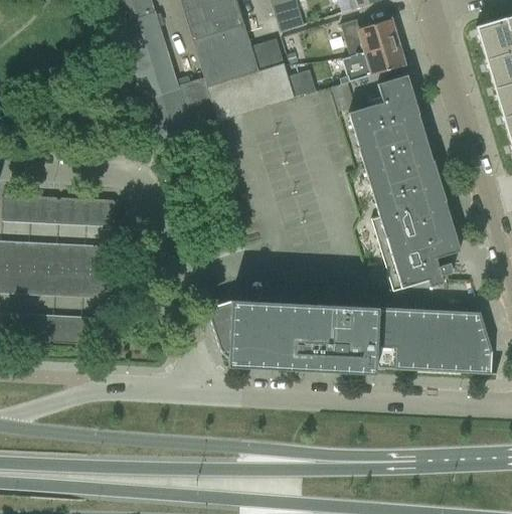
[(208,87),(205,77),(185,83),(179,86),(175,75),(176,74),(176,73),(175,73),(172,63),(172,62),(172,61),(171,62),(168,51),(169,50),(168,49),(168,50),(164,39),(165,39),(165,37),(164,38),(161,27),(161,25),(160,25),(159,24),(157,15),(158,15),(157,14),(156,14),(153,3),(154,3),(154,2),(153,2),(152,0),(116,0),(115,0),(116,2),(117,1),(120,12),(119,12),(119,13),(120,13),(124,24),(123,24),(123,25),(124,25),(127,36),(127,37),(128,37),(131,48),(130,48),(131,49),(132,49),(135,60),(134,60),(134,61),(135,61),(138,71),(138,72),(138,73),(139,73),(142,83),(141,84),(142,86),(143,86),(146,96),(145,97),(145,98),(146,97),(150,108),(149,108),(149,110),(150,110),(153,120),(153,121),(153,122),(154,122),(157,133),(156,133),(162,151),(211,135),(209,126),(217,124),(205,87),(208,87)]
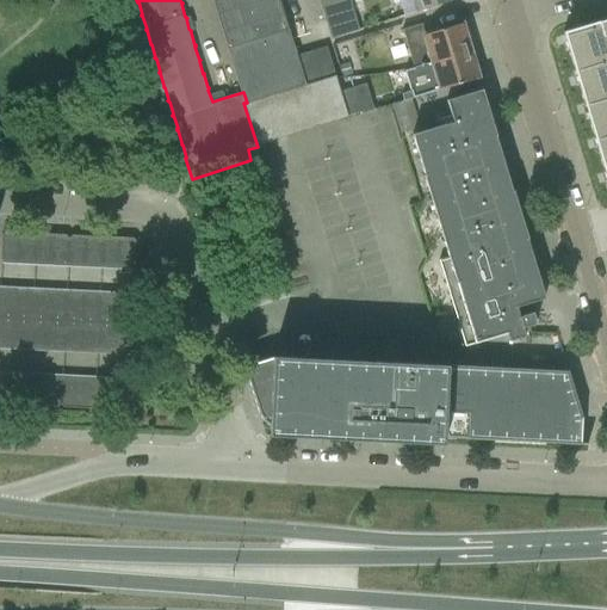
[(214,0),(230,48),(291,29),(282,0),(214,0)]
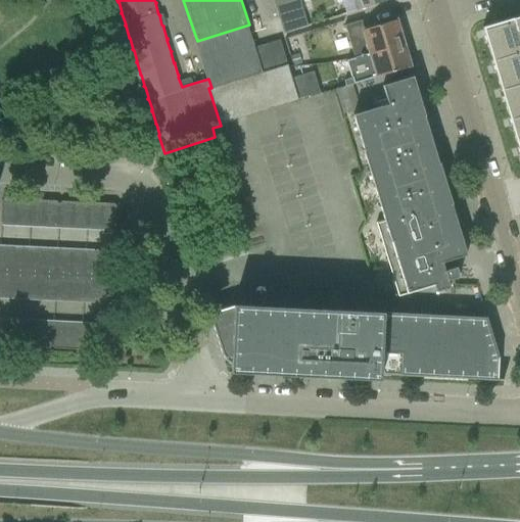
[(298,0),(278,6),(286,32),(310,25),(301,0),(298,0)]
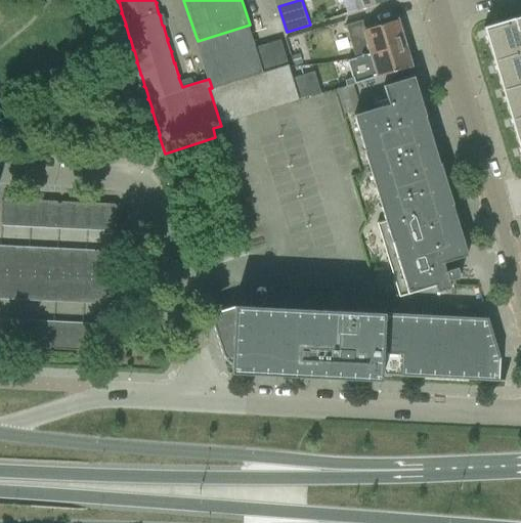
[(344,0),(349,13),(360,9),(373,5),(376,4),(389,0),(344,0)]
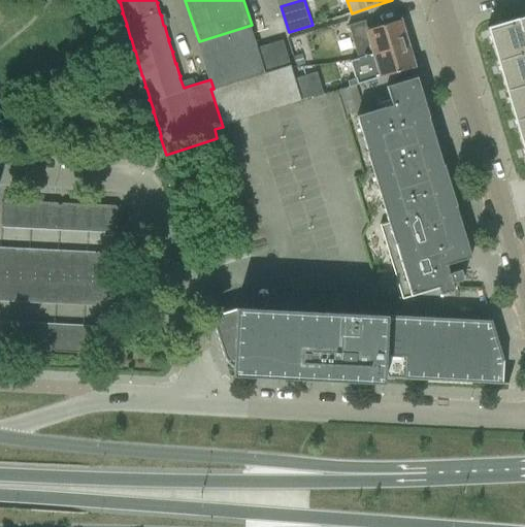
[(524,17),(489,28),(524,150),(524,17)]
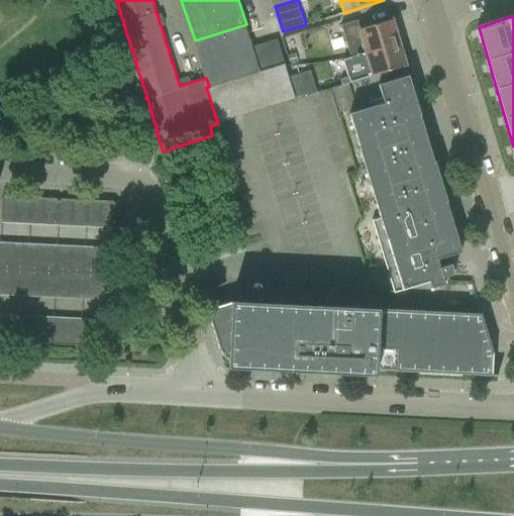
[(358,20),(343,25),(352,57),(400,42),(393,19),(374,25),(371,26),(363,28),(363,26),(361,27),(358,20)]
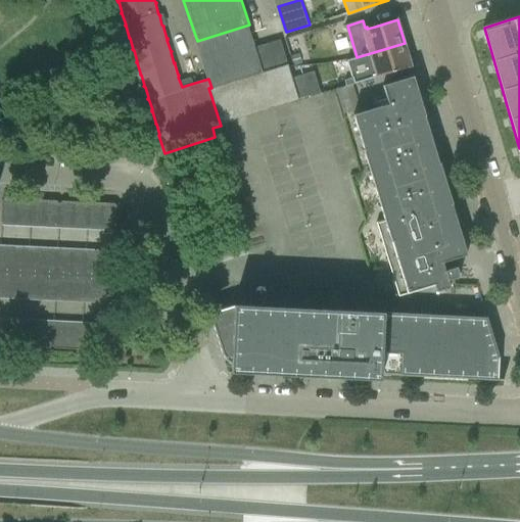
[(197,41),(208,79),(211,88),(264,72),(256,48),(249,25),(197,41)]
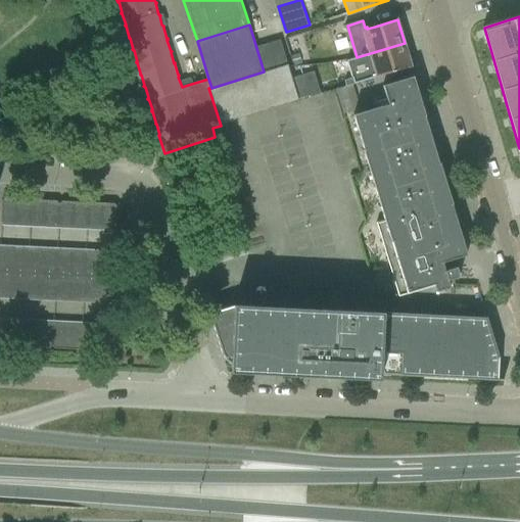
[(329,28),(301,34),(303,44),(332,37),(329,28)]
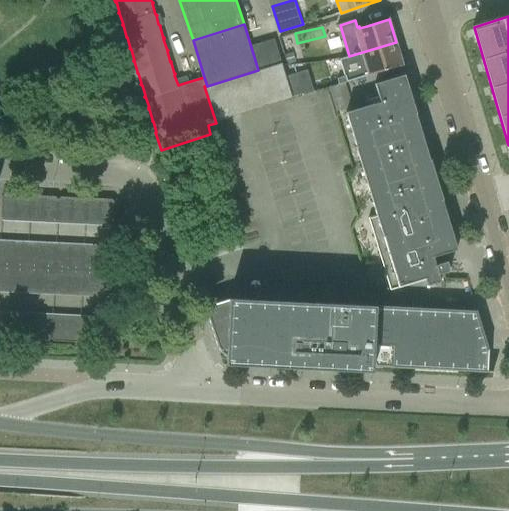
[(264,43),(271,66),(283,62),(276,39),(264,43)]
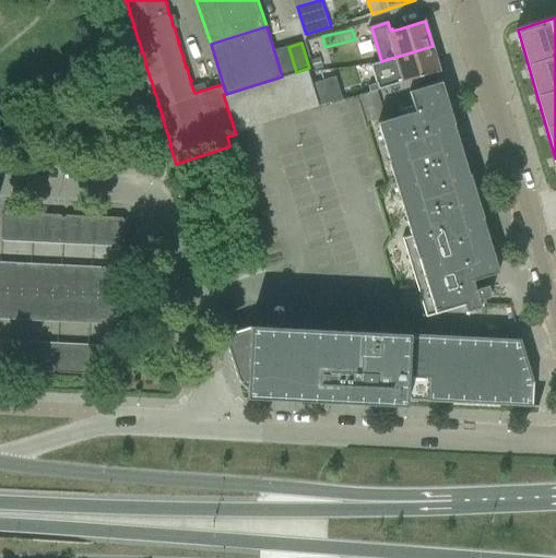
[(379,83),(369,86),(371,93),(403,83),(404,82),(420,78),(440,71),(433,46),(381,61),(374,63),(379,83)]
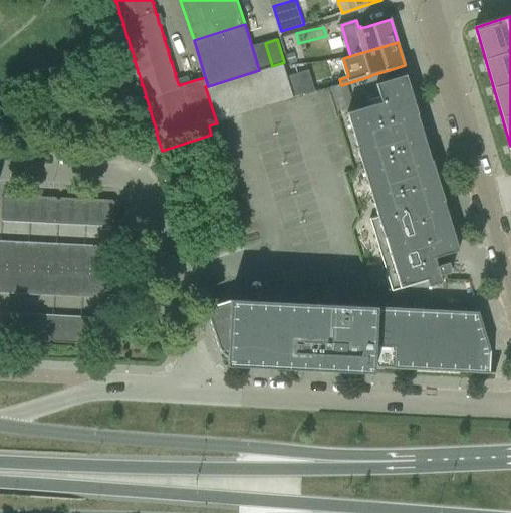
[(252,47),(259,70),(272,66),(265,43),(252,47)]
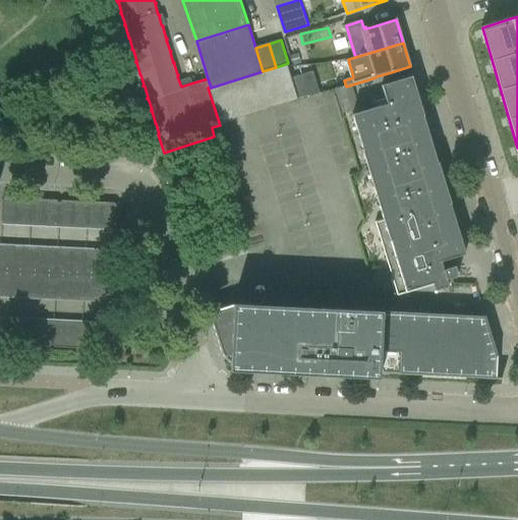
[(299,54),(292,55),(294,63),(295,65),(301,63),(299,54)]
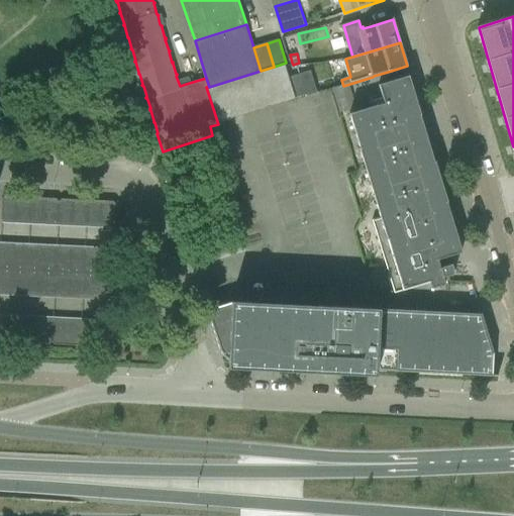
[(274,67),(261,71),(209,87),(206,87),(218,124),(232,120),(232,118),(297,98),(286,63),(274,67)]
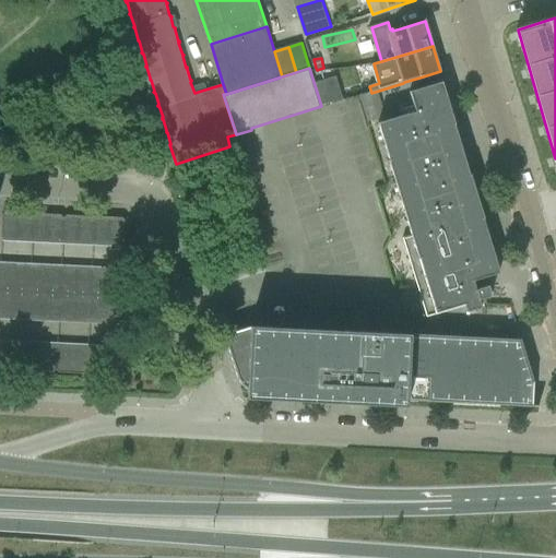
[(327,81),(315,84),(321,106),(333,103),(327,81)]
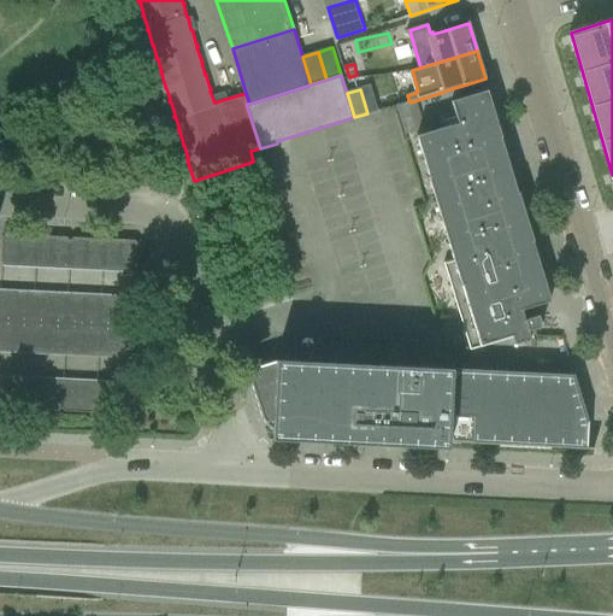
[(489,91),(477,94),(453,101),(460,123),(418,135),(455,259),(446,263),(472,350),(514,338),(517,345),(532,339),(530,330),(544,327),(541,315),(526,320),(524,310),(553,301),(547,281),(540,254),(538,254),(496,117),(497,117),(489,91)]
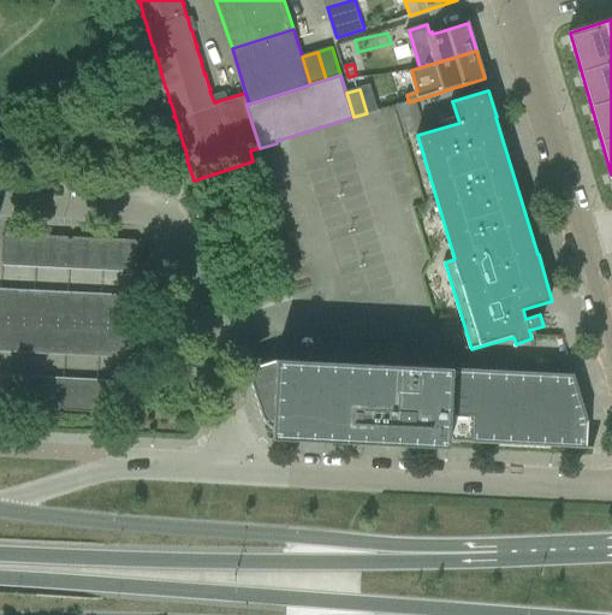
[(4,236),(3,260),(3,261),(138,268),(140,242),(137,240),(108,238),(105,241),(102,238),(75,236),(72,240),(69,236),(41,235),(39,237),(35,235),(7,234),(4,236)]
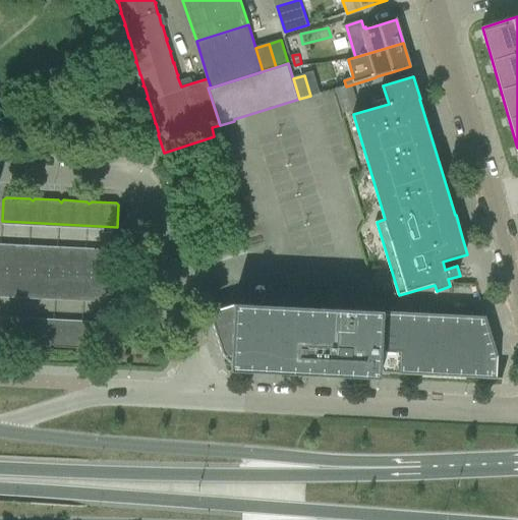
[(0,263),(0,293),(93,298),(113,299),(116,253),(1,247),(0,263)]
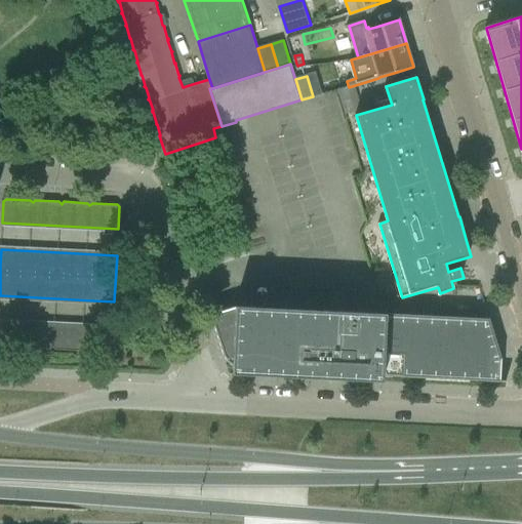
[(210,305),(209,305),(225,355),(229,361),(235,366),(242,368),(264,369),(271,370),(272,370),(327,371),(334,372),(334,373),(342,373),(345,373),(376,375),(508,381),(508,380),(502,379),(503,359),(490,318),(489,319),(376,313),(267,308),(255,307),(237,306),(236,307),(213,314),(210,304),(210,305)]
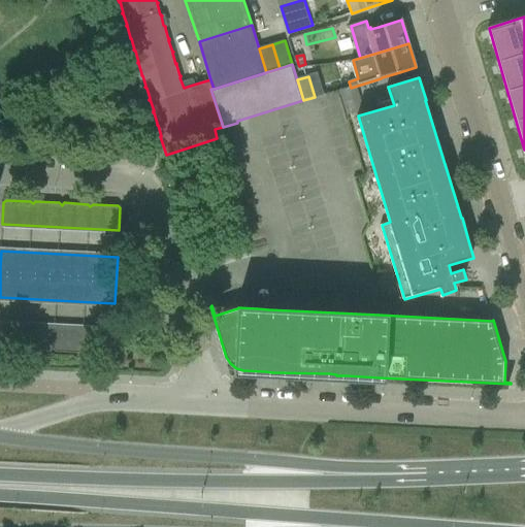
[(0,324),(0,349),(23,350),(26,348),(28,351),(52,352),(54,350),(58,352),(80,353),(84,351),(86,353),(110,354),(112,352),(113,329),(0,324)]
